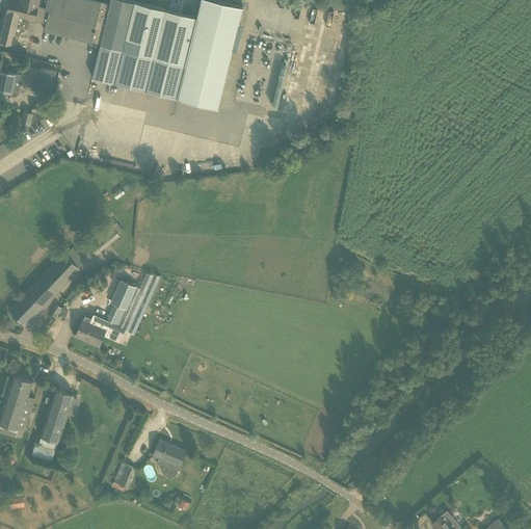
[(44,14),(45,11),(36,9),(37,0),(16,0),(16,3),(10,2),(10,0),(9,0),(6,15),(0,44),(26,50),(33,20),(42,22),(44,14)]
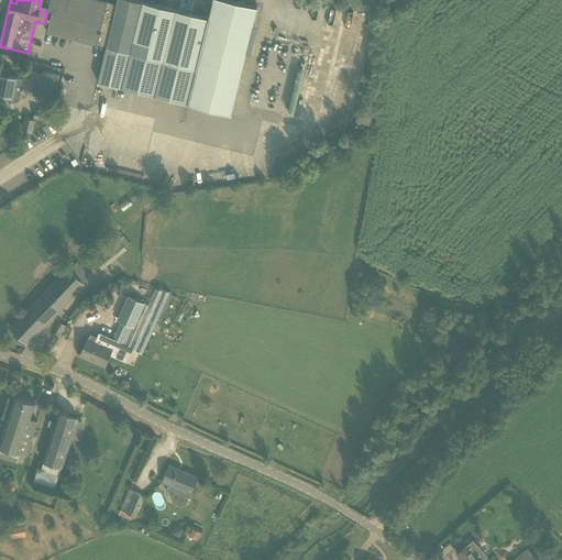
[(211,0),(207,21),(141,4),(121,0),(117,0),(116,8),(84,0),(50,0),(47,12),(46,14),(44,23),(48,24),(45,36),(106,51),(105,52),(97,86),(229,118),(234,99),(255,9),(216,0),(211,0)]
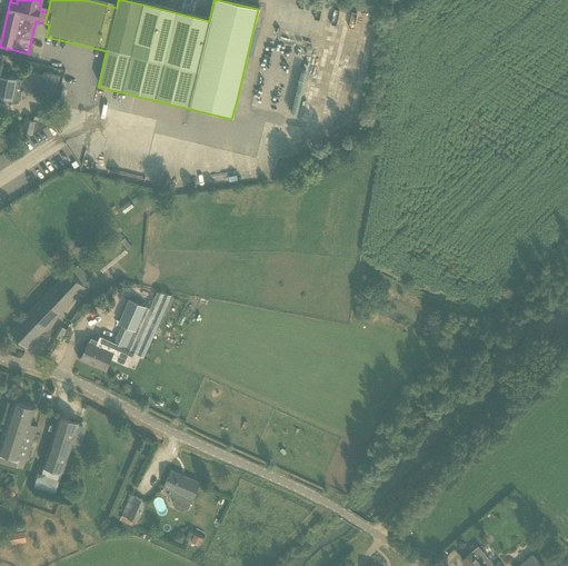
[(25,75),(22,82),(0,78),(0,99),(19,103),(20,93),(31,96),(31,99),(40,100),(41,90),(56,93),(59,79),(62,80),(62,76),(49,73),(48,77),(42,76),(42,78),(25,75)]
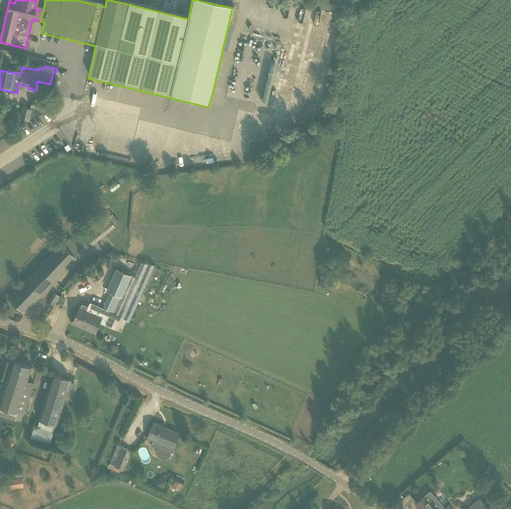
[(40,114),(41,113),(30,110),(29,111),(21,109),(18,122),(28,124),(29,122),(40,114)]
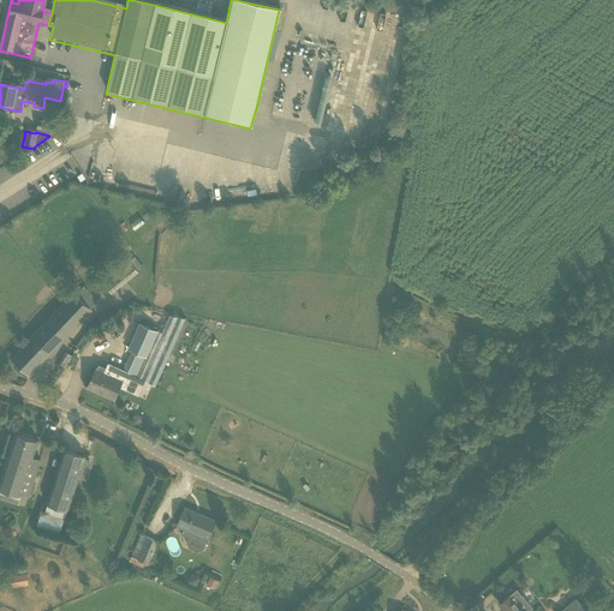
[(96,304),(83,291),(75,298),(73,295),(11,361),(28,377),(89,312),(89,311),(96,304)]
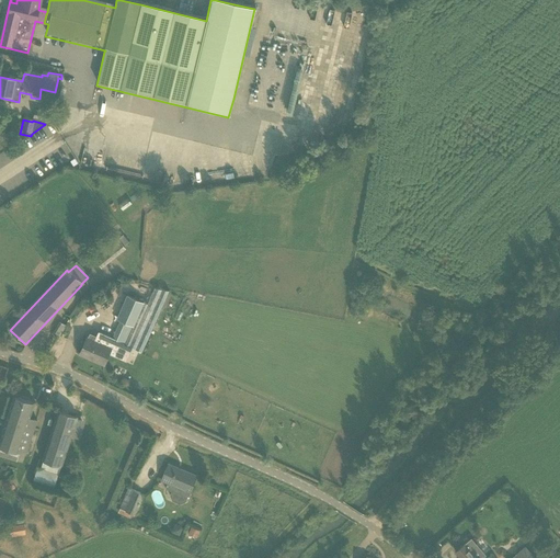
[(125,346),(140,354),(168,293),(153,291),(147,306),(144,305),(141,304),(145,296),(130,289),(127,298),(126,297),(115,322),(118,323),(111,341),(114,342),(125,348),(125,346)]
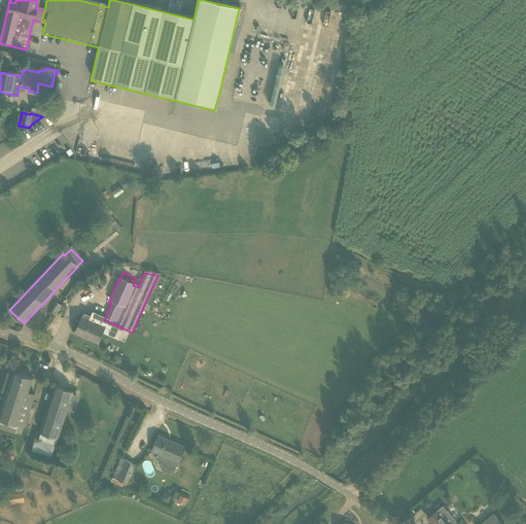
[(94,316),(91,322),(81,317),(73,335),(97,345),(104,328),(107,321),(104,320),(94,316)]
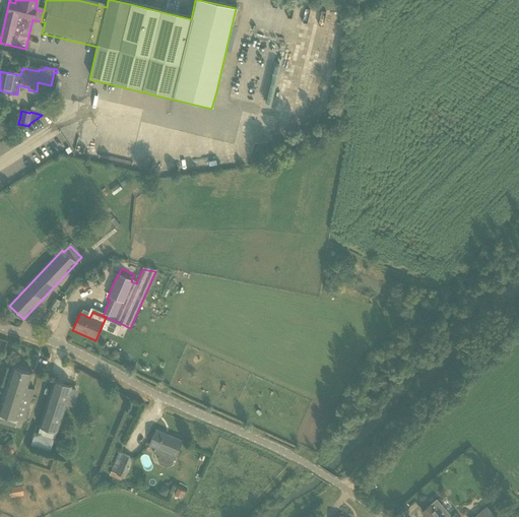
[(26,389),(30,375),(12,370),(0,407),(0,425),(14,430),(16,422),(23,425),(35,392),(26,389)]
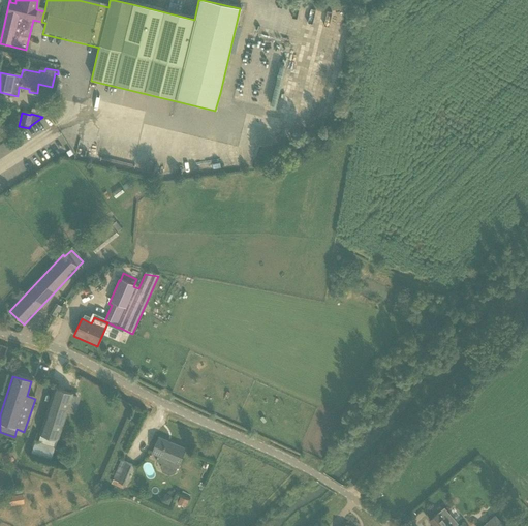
[(54,389),(54,390),(38,436),(36,443),(54,450),(57,441),(72,395),(54,389)]
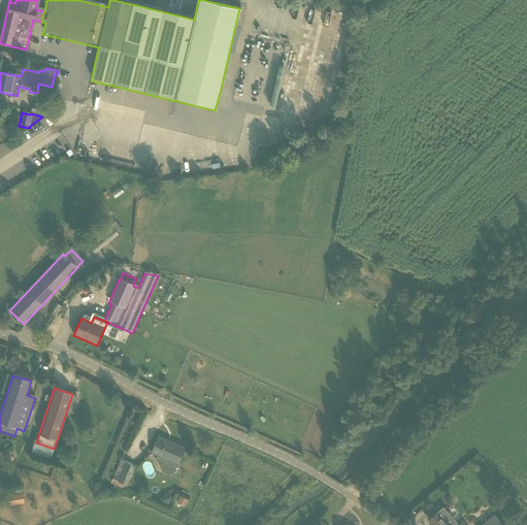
[(157,439),(153,449),(151,455),(157,457),(155,461),(161,464),(159,468),(161,473),(168,477),(173,476),(175,470),(177,466),(184,451),(157,439)]
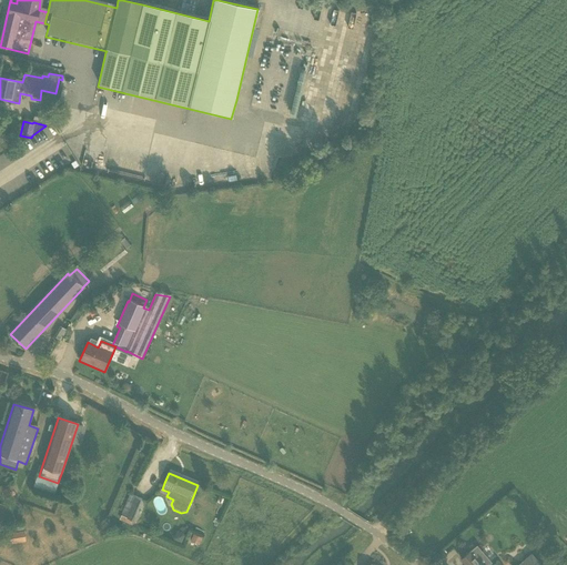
[(10,488),(1,493),(4,502),(14,497),(10,488)]
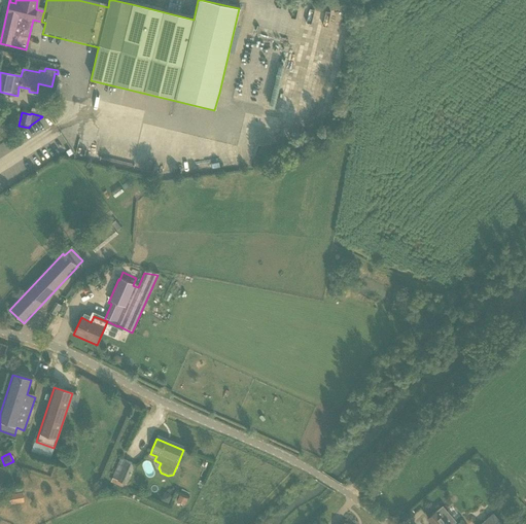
[(112,480),(127,486),(134,468),(119,462),(112,480)]
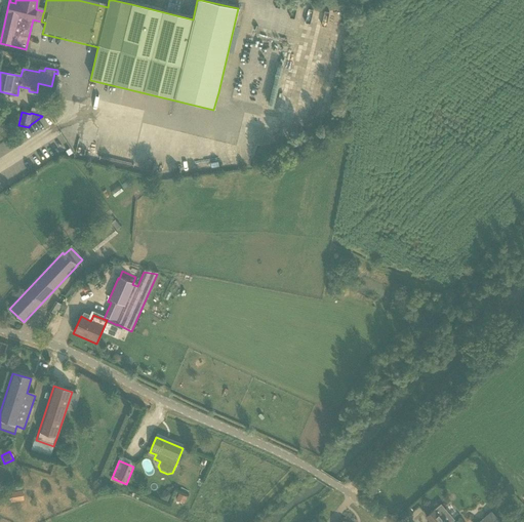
[(6,488),(9,505),(24,503),(21,486),(6,488)]
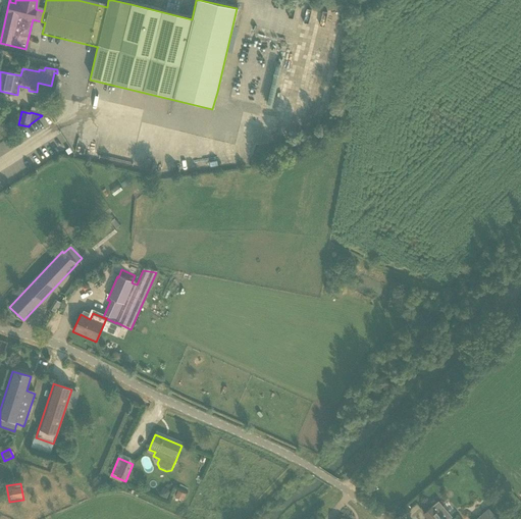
[(169,494),(161,490),(158,498),(166,501),(169,494)]
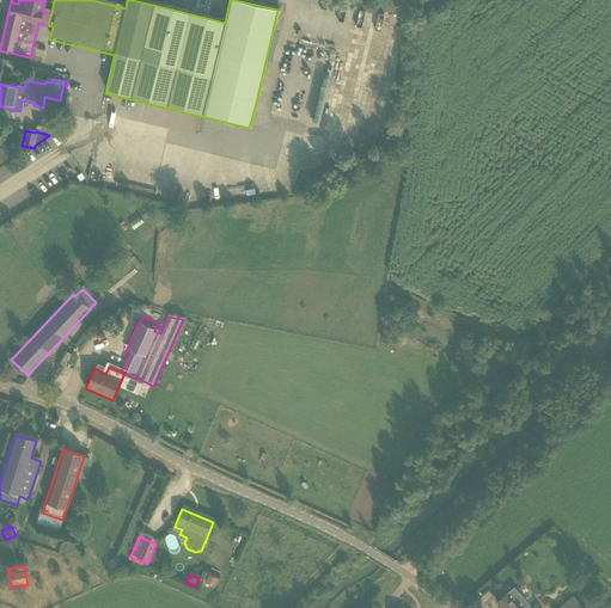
[(203,584),(213,589),(217,582),(207,577),(203,584)]
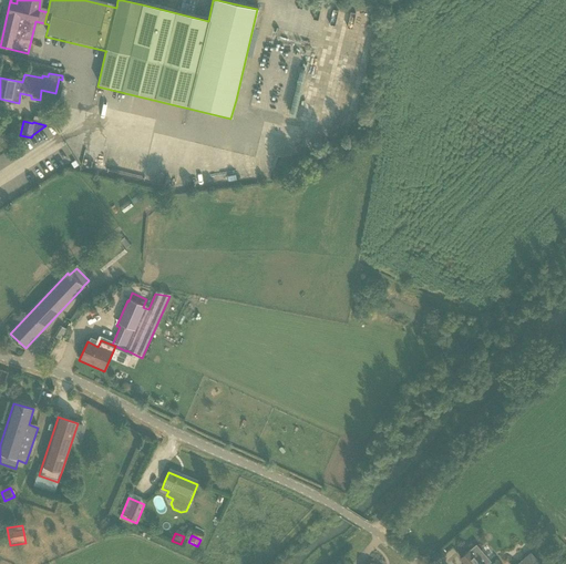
[(480,563),(479,562),(479,563),(469,552),(460,560),(463,563),(480,563)]
